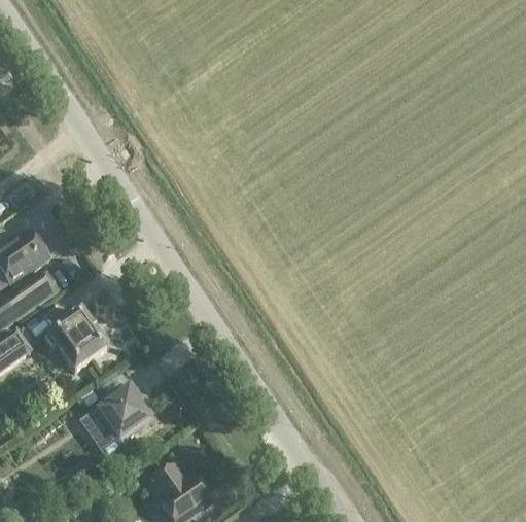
[(49,258),(30,231),(0,251),(0,268),(11,284),(49,258)]
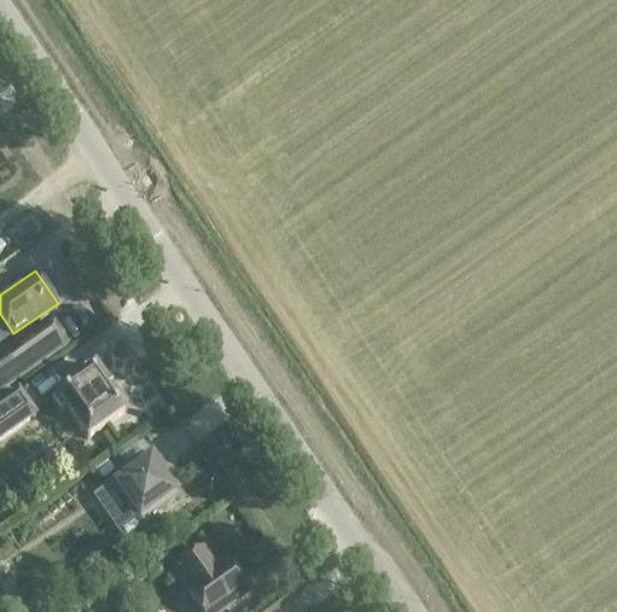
[(5,272),(0,274),(0,287),(11,283),(5,272)]
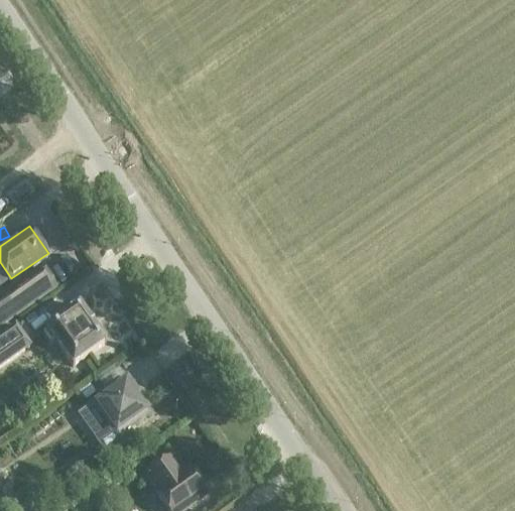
[(0,323),(29,302),(15,283),(0,293),(0,323)]
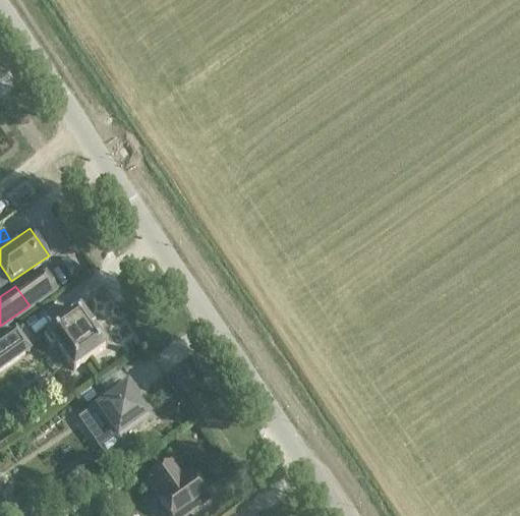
[(107,343),(80,305),(48,329),(74,366),(107,343)]
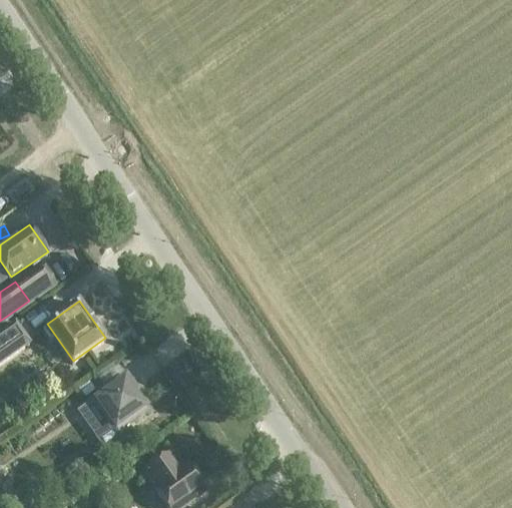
[(16,320),(0,331),(0,362),(31,340),(16,320)]
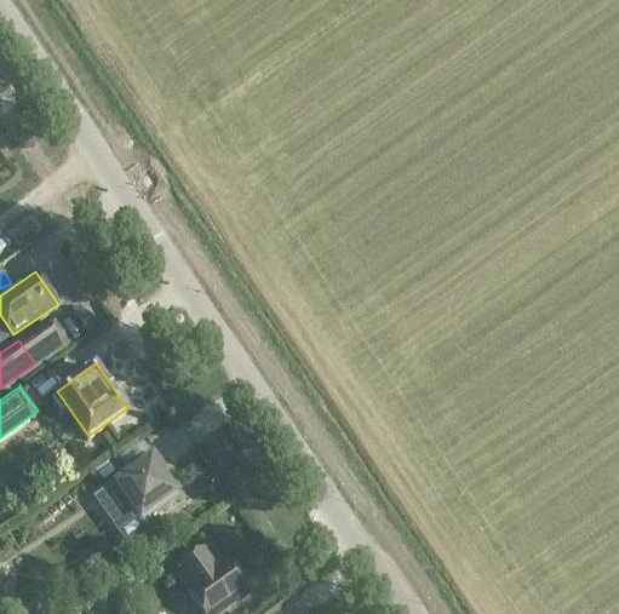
[(131,469),(113,481),(131,508),(113,521),(129,543),(162,518),(156,510),(181,493),(167,475),(166,476),(161,470),(167,466),(155,448),(129,466),(131,469)]
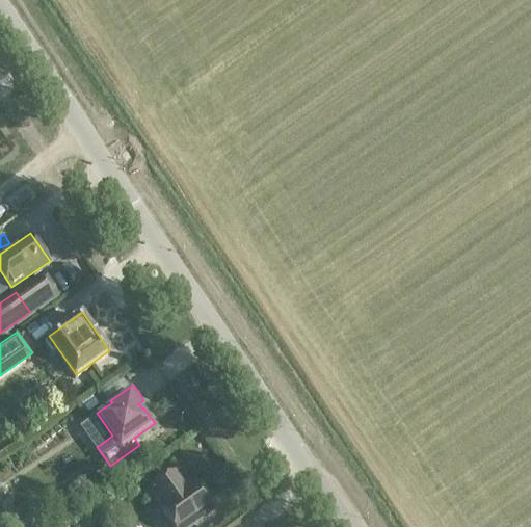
[(93,391),(81,399),(87,406),(98,399),(93,391)]
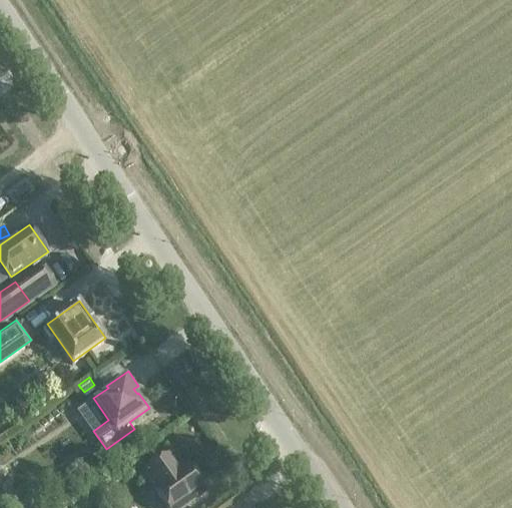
[(176,507),(206,487),(189,463),(179,470),(168,453),(146,468),(158,485),(156,487),(170,507),(176,507)]
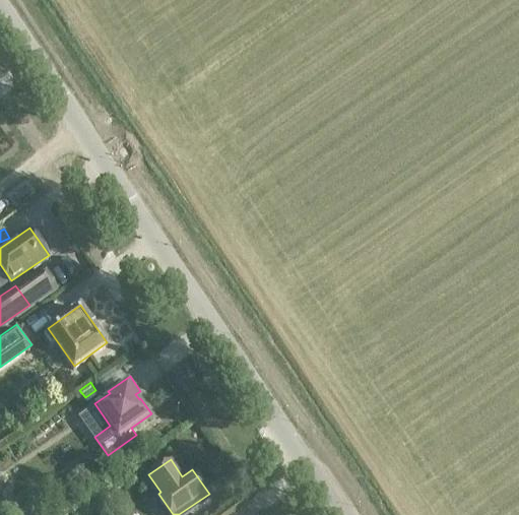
[(10,514),(36,514),(27,503),(10,514)]
